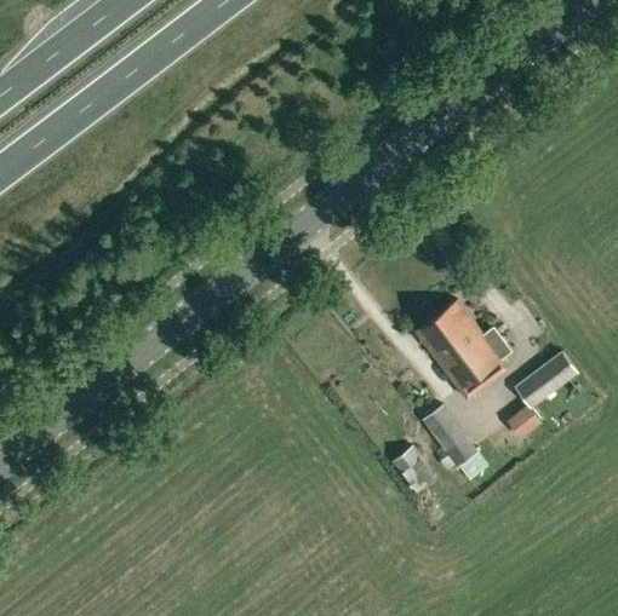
[(270,0),(284,12),(295,0),(270,0)]
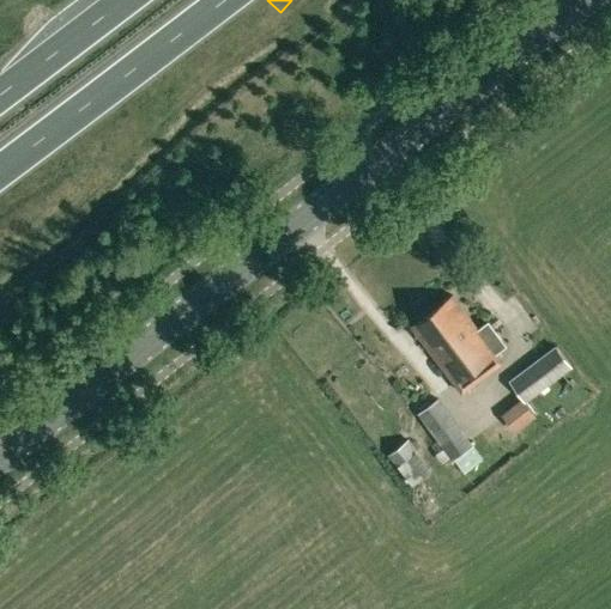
[(410,329),(453,385),(460,396),(502,365),(495,355),(503,348),(485,323),(476,330),(451,298),(410,329)]
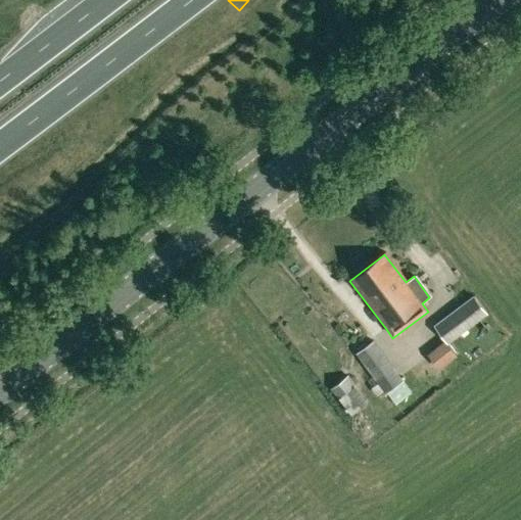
[(444,344),(484,315),(472,299),(433,328),(444,344)]
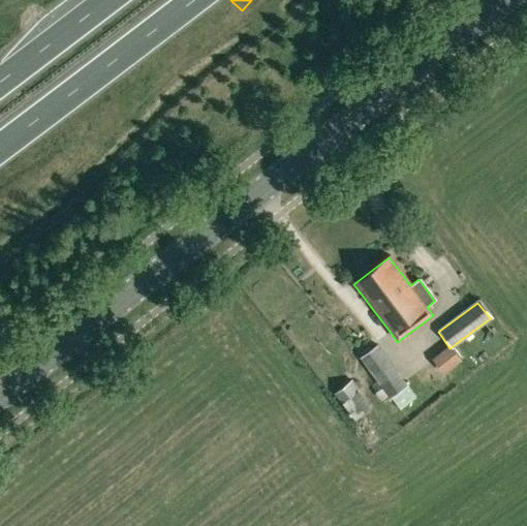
[(390,399),(406,388),(376,346),(360,359),(390,399)]
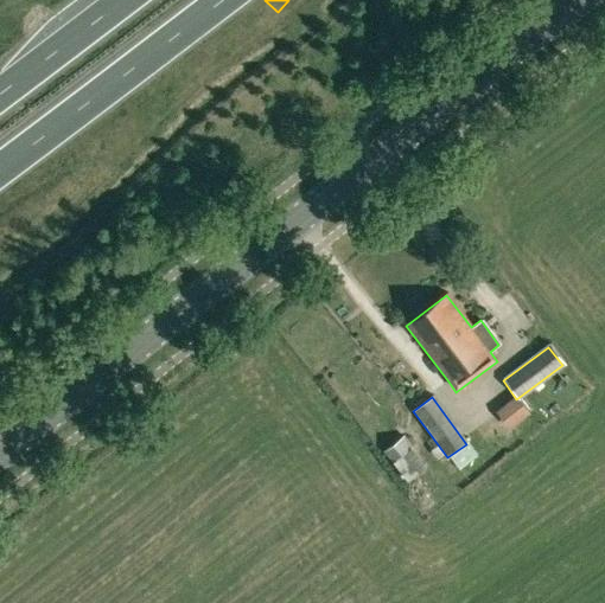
[(390,463),(409,449),(402,440),(383,454),(390,463)]
